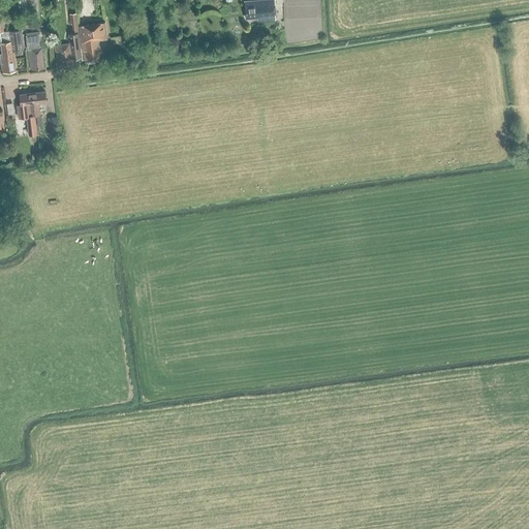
[(275,4),(274,0),(261,0),(244,1),(245,20),(257,19),(258,22),(275,21),(275,14),(276,14),(275,4)]
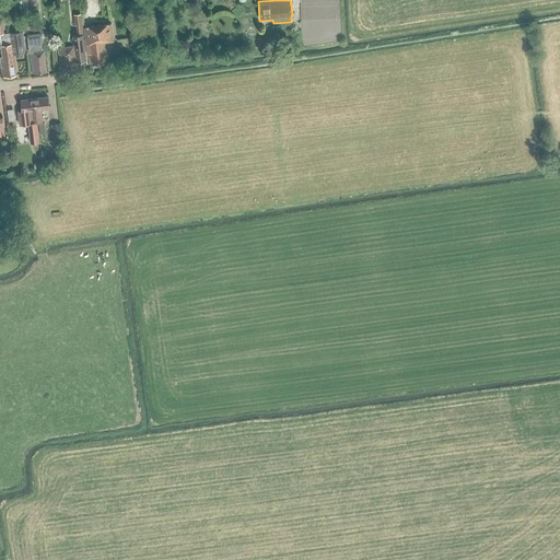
[(33,22),(31,7),(23,8),(25,23),(33,22)]
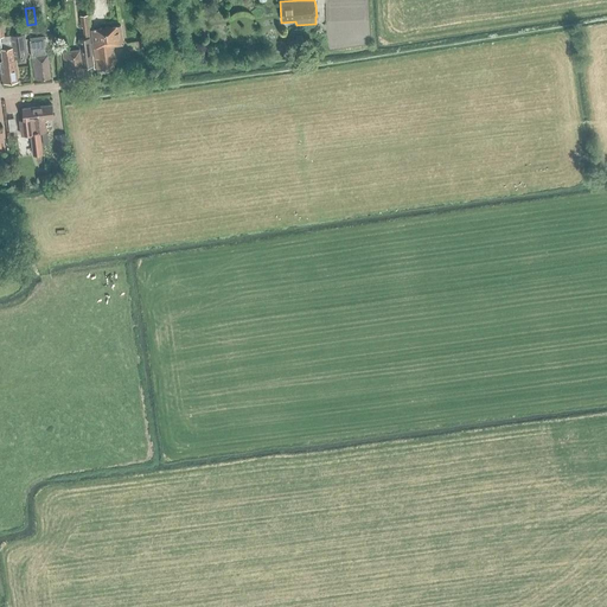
[(123,44),(120,26),(91,31),(97,71),(114,69),(110,46),(123,44)]
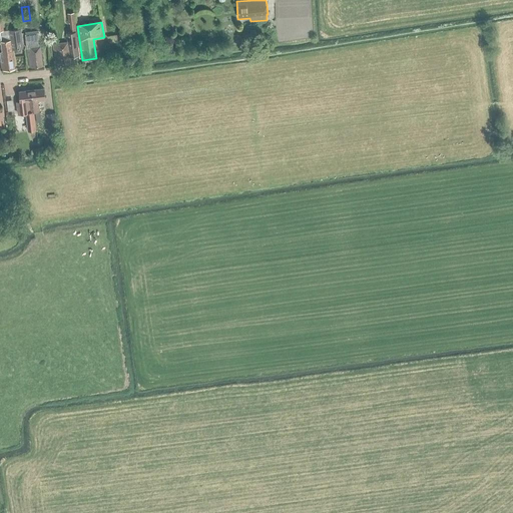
[(22,49),(20,29),(9,30),(11,41),(1,42),(2,52),(0,52),(0,54),(2,71),(14,69),(12,50),(22,49)]
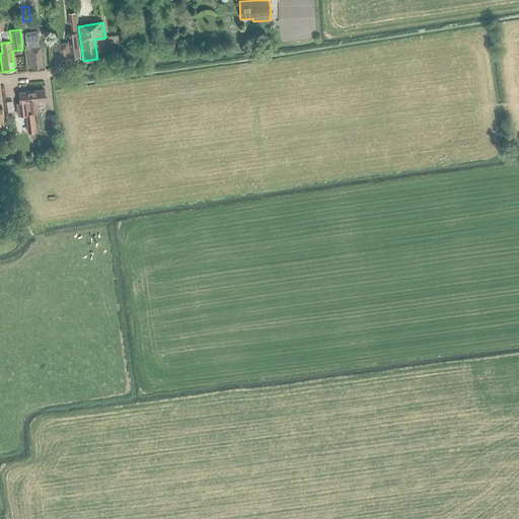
[(121,31),(121,35),(116,35),(117,41),(127,39),(126,30),(121,31)]
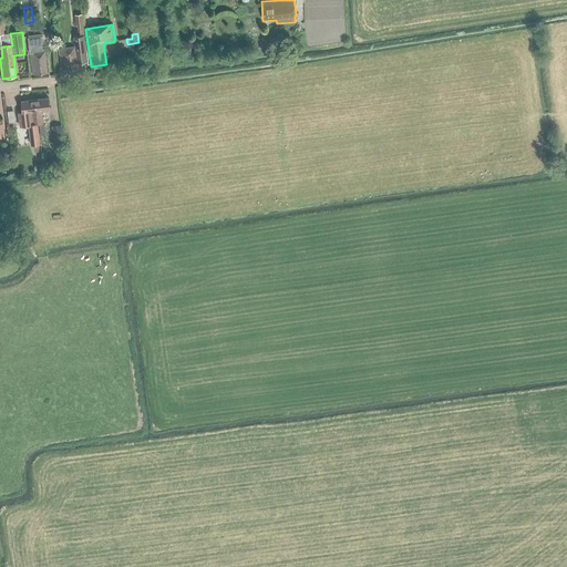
[(83,34),(73,37),(74,47),(59,49),(62,71),(78,69),(78,63),(88,62),(83,34)]
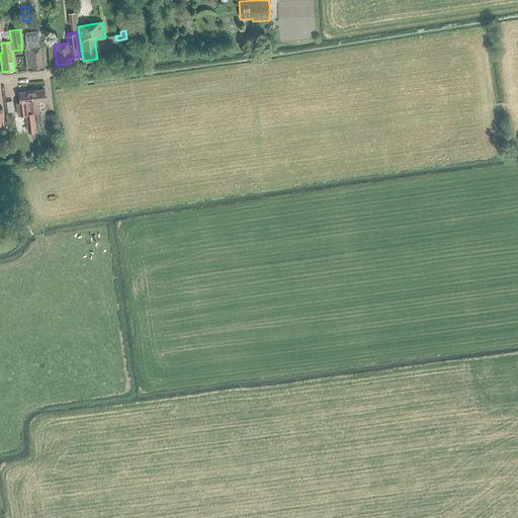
[(40,48),(38,33),(25,35),(29,68),(42,66),(40,48)]
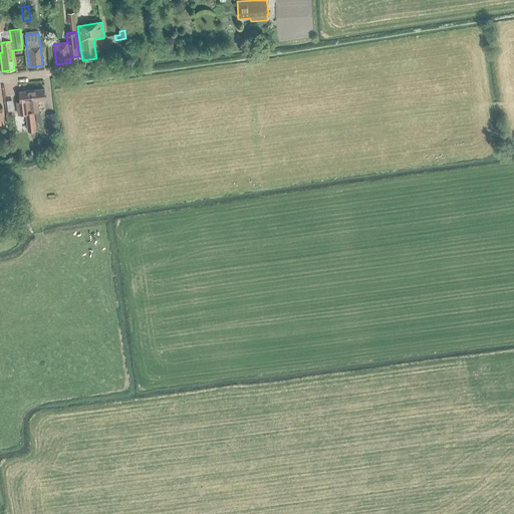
[(44,87),(31,89),(34,112),(39,112),(38,101),(40,101),(46,101),(44,87)]
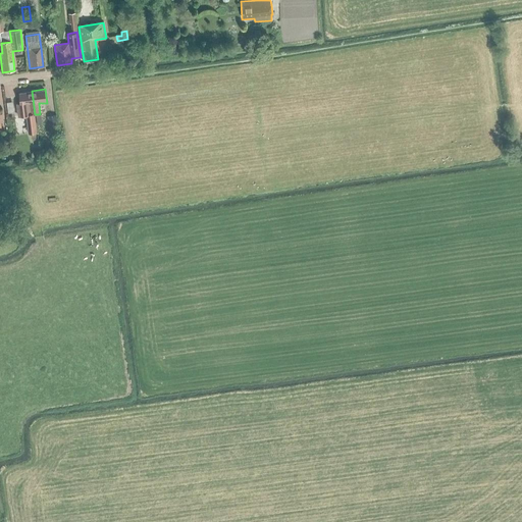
[(20,103),(16,103),(18,116),(25,115),(35,114),(32,91),(18,92),(20,103)]
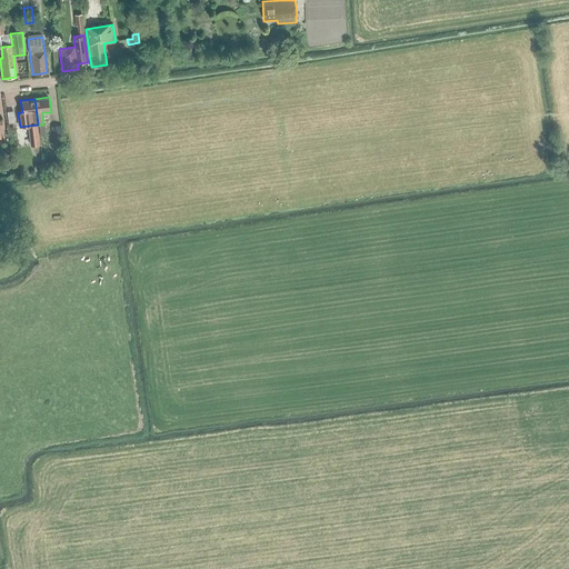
[(38,125),(28,126),(30,146),(41,145),(38,125)]
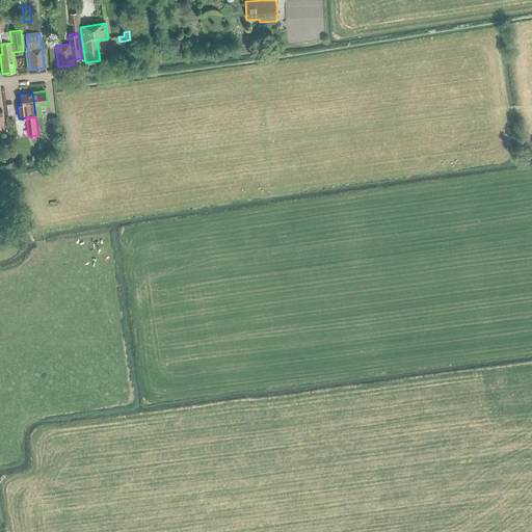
[(59,132),(57,117),(48,118),(50,133),(59,132)]
